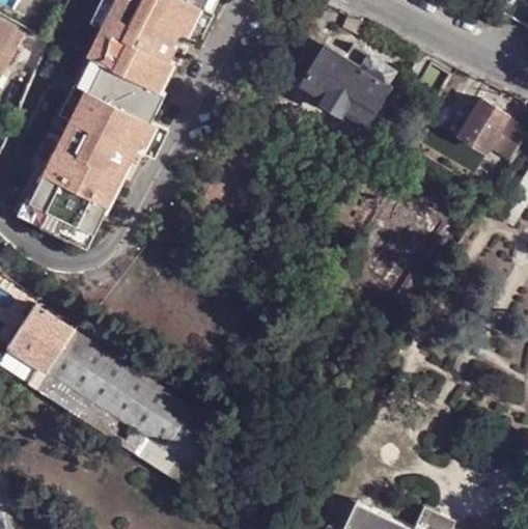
[(31,200),(95,232),(128,169),(141,142),(146,144),(157,122),(151,119),(165,91),(160,89),(173,61),(175,62),(184,47),(181,46),(201,5),(203,6),(206,0),(114,0),(102,25),(118,33),(90,89),(87,87),(31,200)]
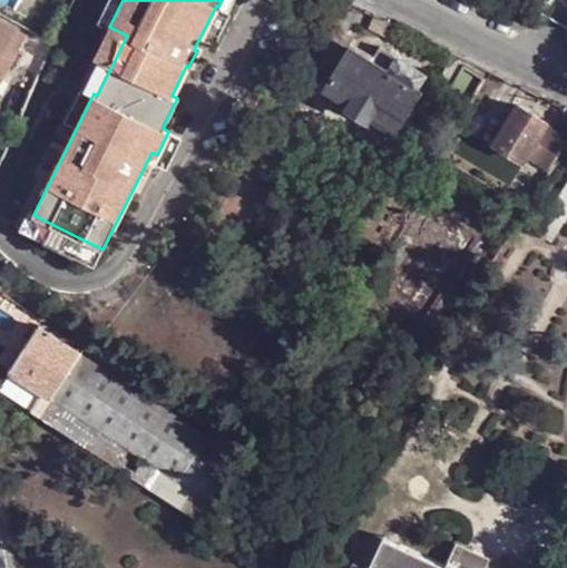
[(393,27),(372,16),(367,29),(387,39),(393,27)]
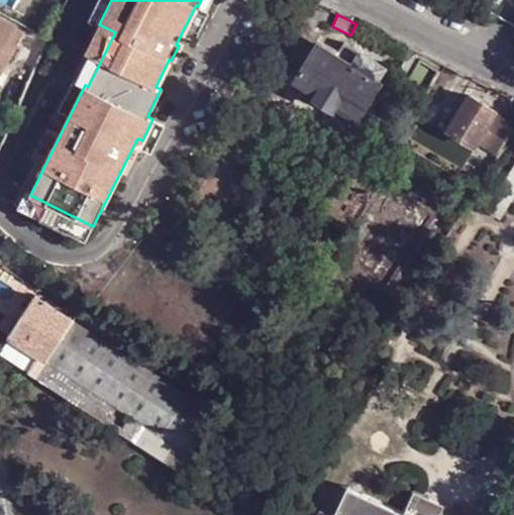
[(19,35),(0,24),(0,73),(19,35)]
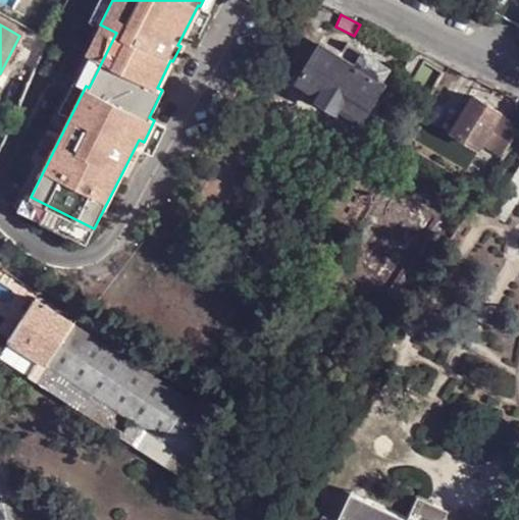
[(317,47),(295,85),(316,98),(314,102),(332,112),(335,108),(358,122),(380,86),(377,85),(384,71),(344,46),(335,59),(317,47)]
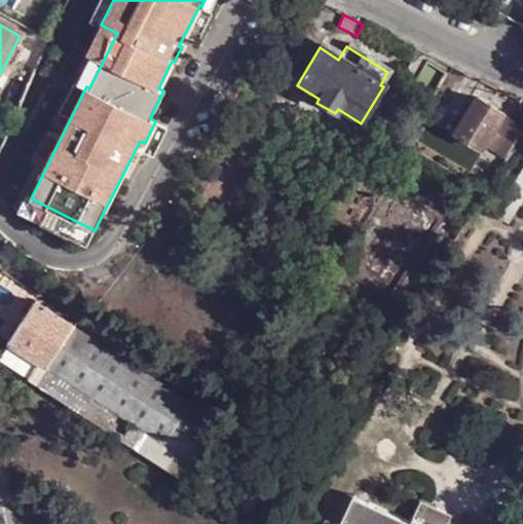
[(453,135),(480,150),(489,135),(493,137),(497,131),(493,129),(501,115),(473,100),(453,135)]
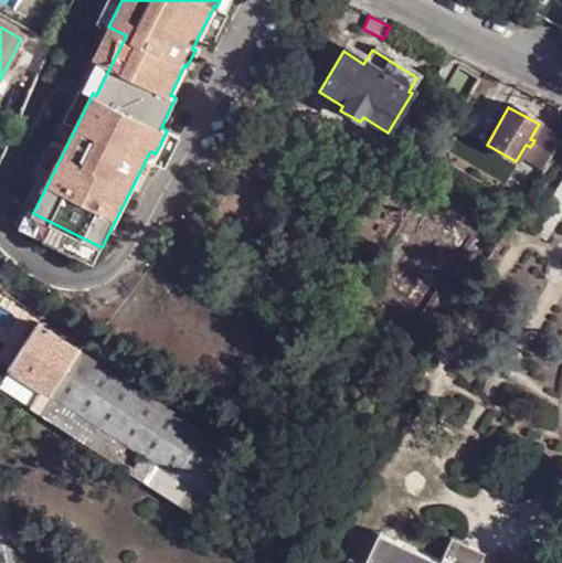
[(561,182),(543,212),(550,216),(555,219),(561,209),(561,182)]
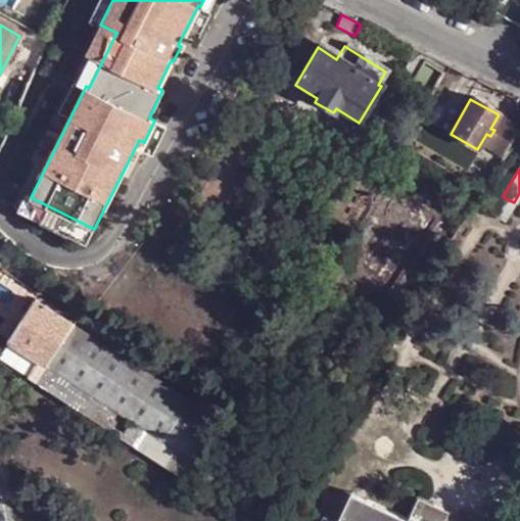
[(32,301),(5,339),(35,359),(192,460),(210,416),(32,301)]
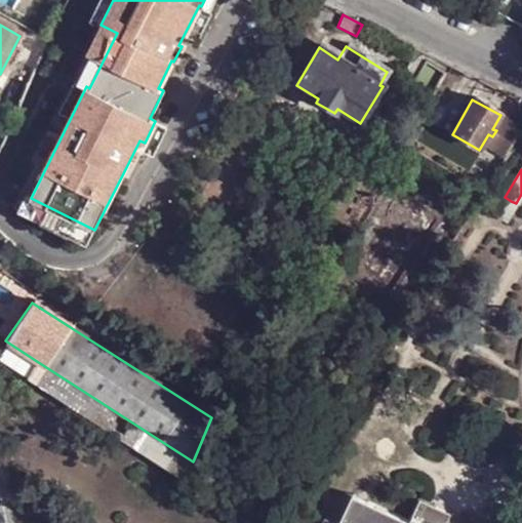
[(186,483),(193,461),(35,360),(23,377),(186,483)]
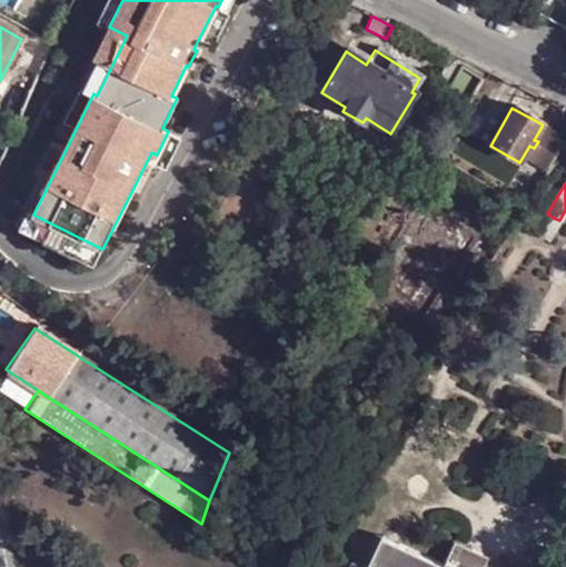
[(383,566),(396,543),(384,536),(366,566),(383,566)]
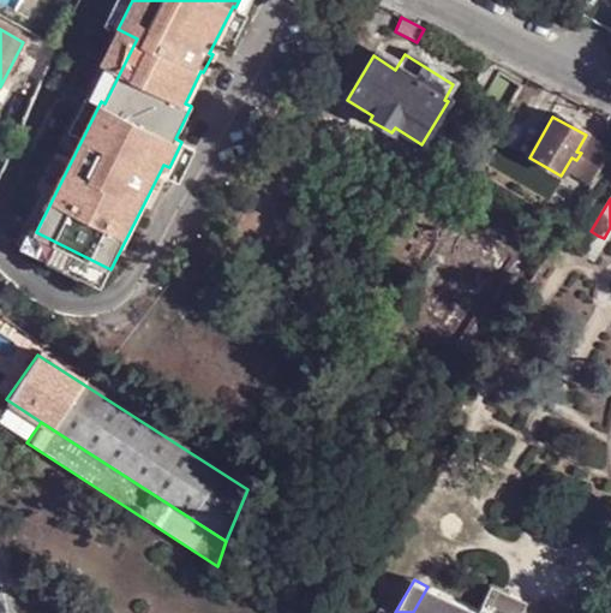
[(509,612),(485,601),(478,612),(427,587),(413,612),(509,612)]
